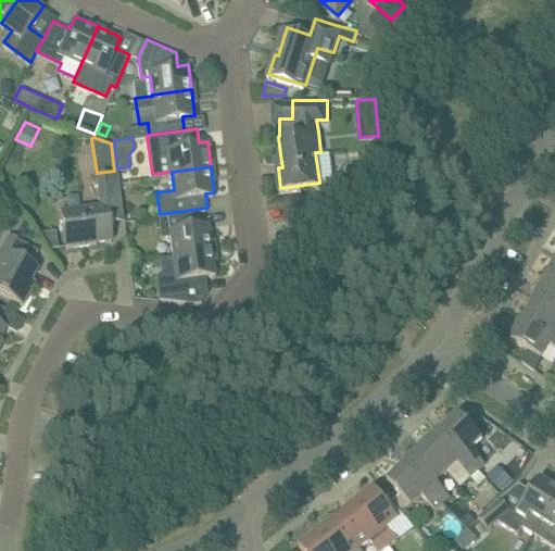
[(118,170),(114,171),(97,173),(100,202),(62,208),(66,243),(112,238),(110,220),(125,217),(118,170)]
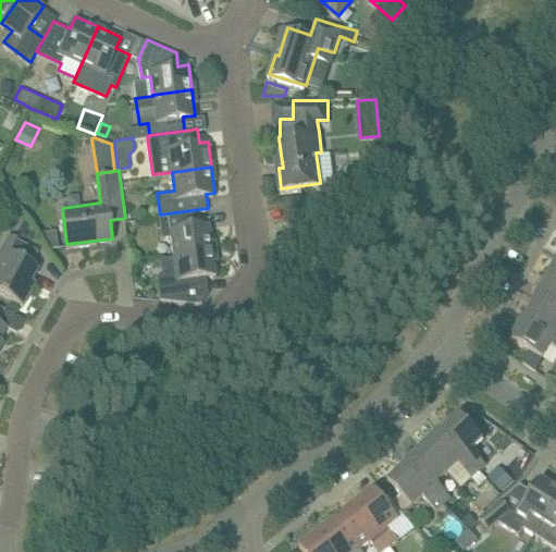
[(354,174),(338,176),(340,188),(355,186),(354,174)]
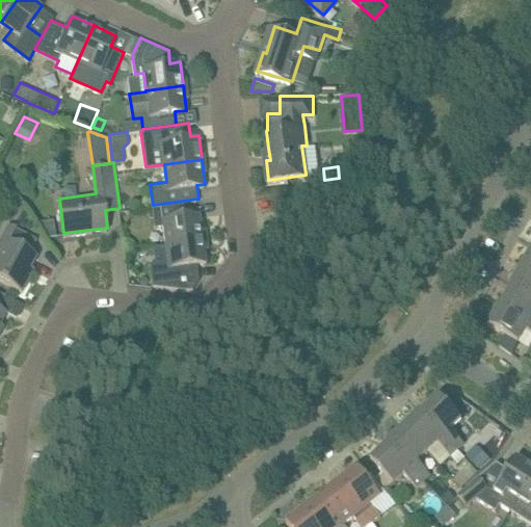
[(190,200),(153,205),(141,207),(142,211),(150,210),(151,215),(154,215),(155,225),(163,224),(165,241),(203,236),(200,212),(192,213),(190,200)]
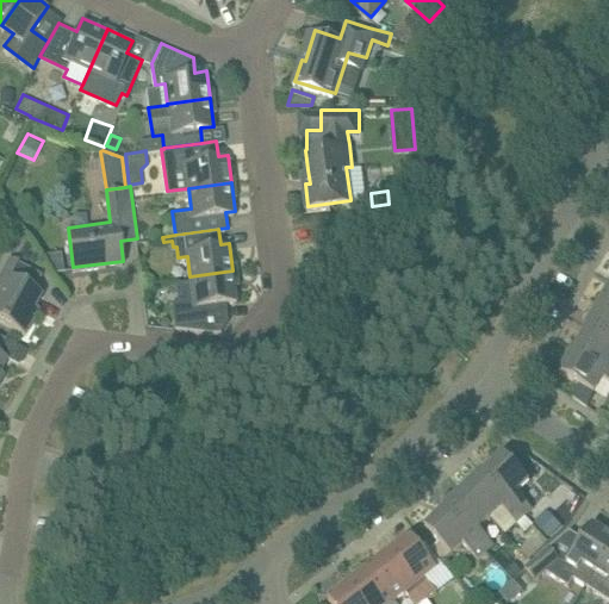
[(42,271),(22,260),(11,254),(0,272),(0,285),(1,286),(0,286),(0,317),(25,331),(39,305),(36,303),(43,290),(35,285),(42,271)]
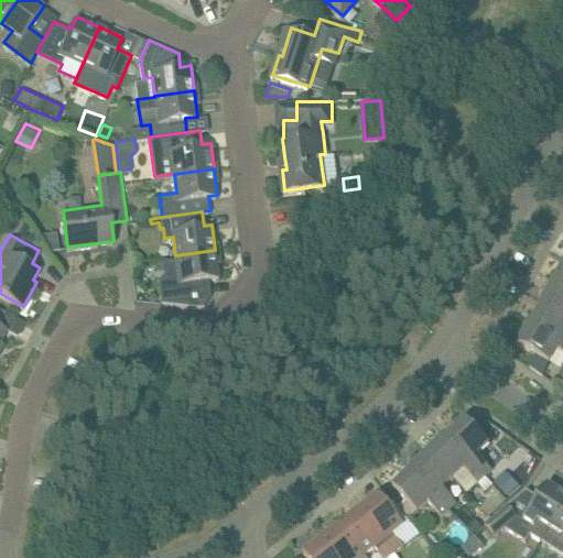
[(218,276),(215,250),(175,255),(177,273),(158,275),(162,301),(198,305),(205,304),(212,294),(209,277),(218,276)]
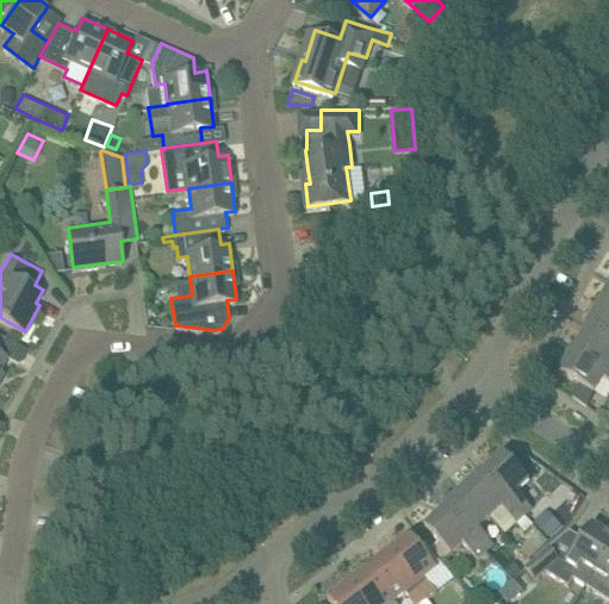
[(591,319),(589,324),(608,335),(608,304),(601,299),(590,318),(591,319)]
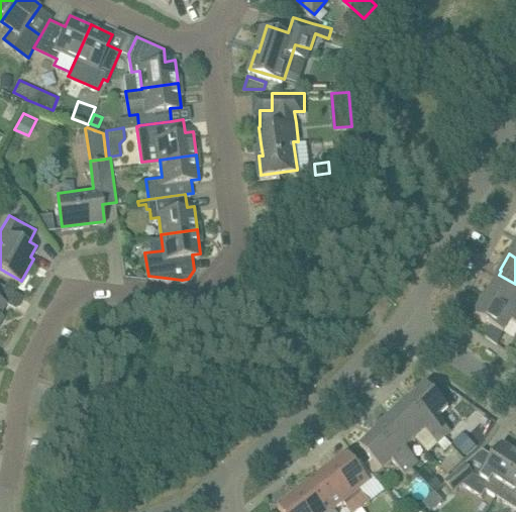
[(515,284),(499,275),(488,294),(514,309),(515,308),(515,284)]
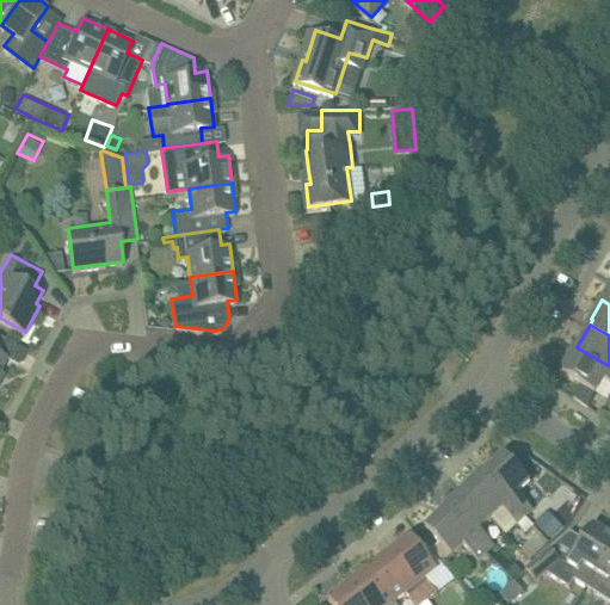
[(609,364),(608,365),(577,347),(574,352),(572,351),(561,370),(579,380),(573,391),(587,402),(603,375),(609,378),(609,364)]
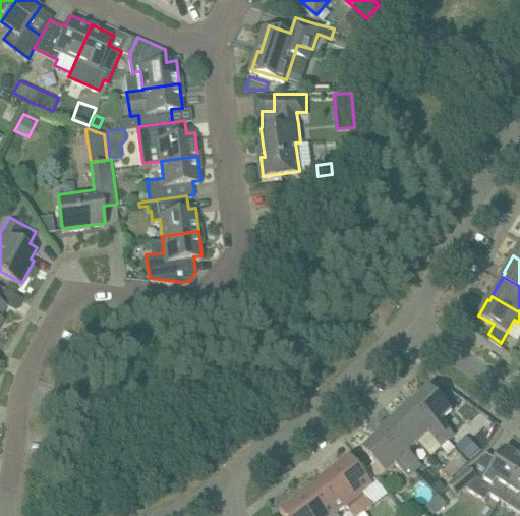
[(414,400),(449,437),(455,431),(443,417),(453,408),(430,384),(414,400)]
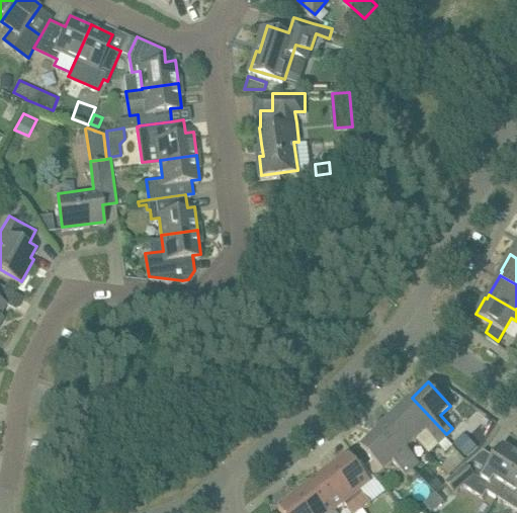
[(407,400),(394,412),(417,437),(427,427),(439,440),(446,434),(412,398),(408,401),(407,400)]
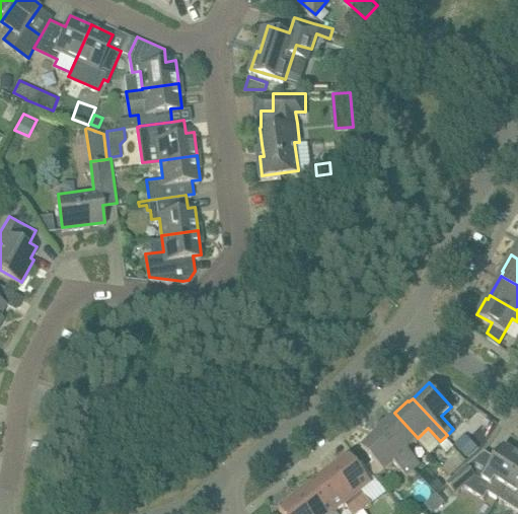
[(409,447),(418,438),(394,413),(381,425),(383,426),(379,430),(414,466),(421,460),(409,447)]
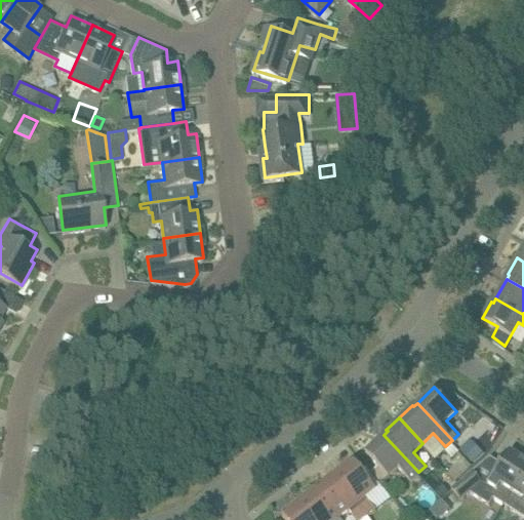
[(412,478),(418,472),(384,435),(367,450),(390,474),(400,465),(412,478)]
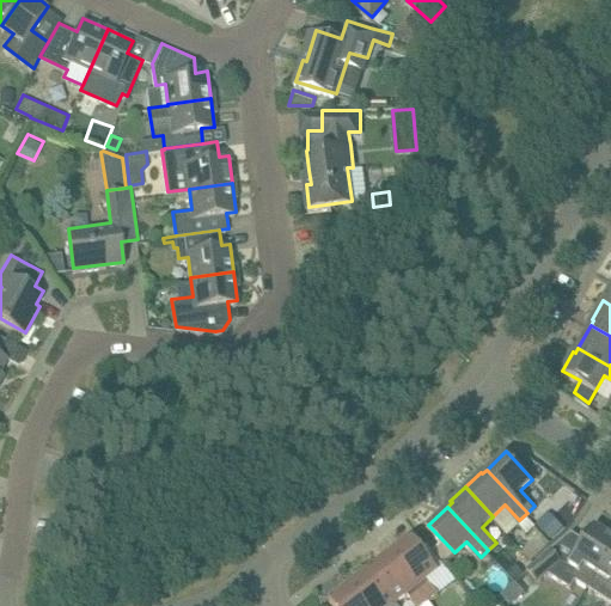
[(550,509),(537,521),(551,536),(564,524),(550,509)]
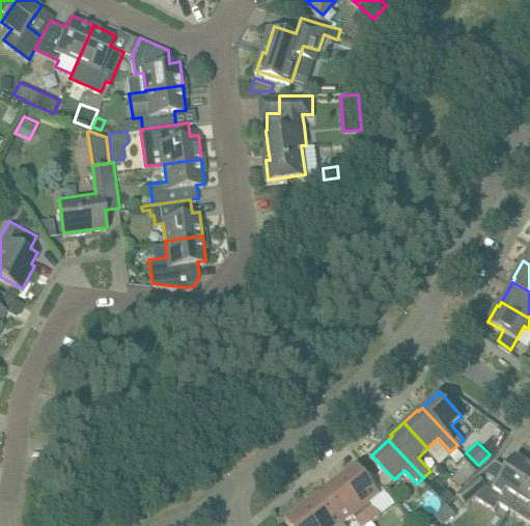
[(511,507),(529,478),(529,460),(517,452),(494,488),(486,482),(479,474),(458,492),(467,502),(475,495),(496,507),(500,500),(511,507)]
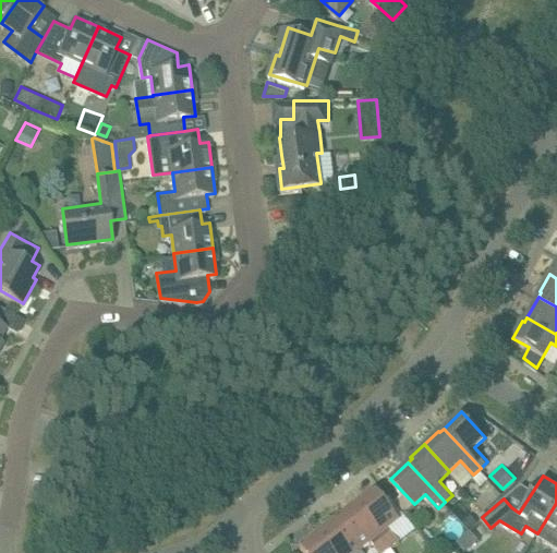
[(358,502),(391,545),(400,539),(389,525),(400,517),(377,488),(358,502)]
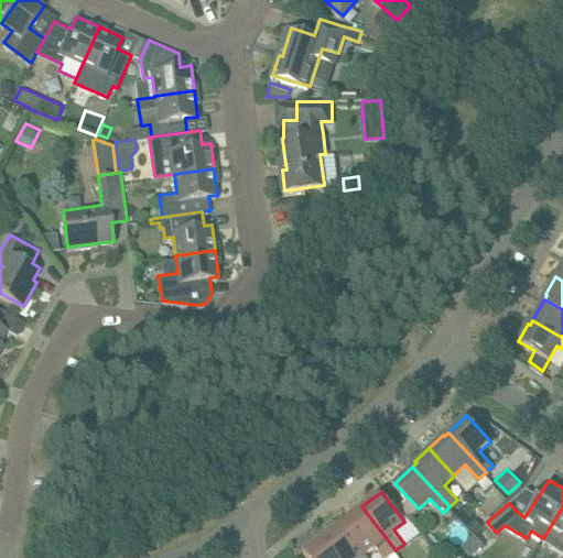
[(396,550),(361,506),(343,521),(366,551),(376,544),(387,557),(396,550)]
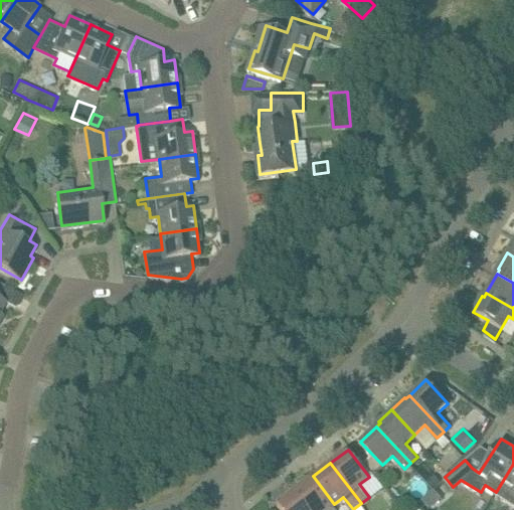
[(513,464),(496,492),(513,503),(513,464)]
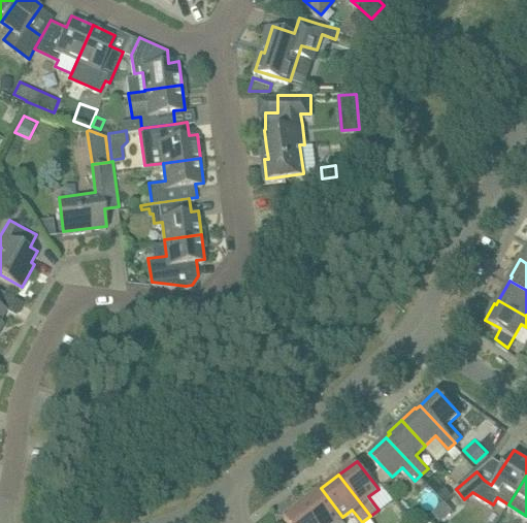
[(321,488),(303,502),(319,522),(333,522),(342,517),(321,488)]
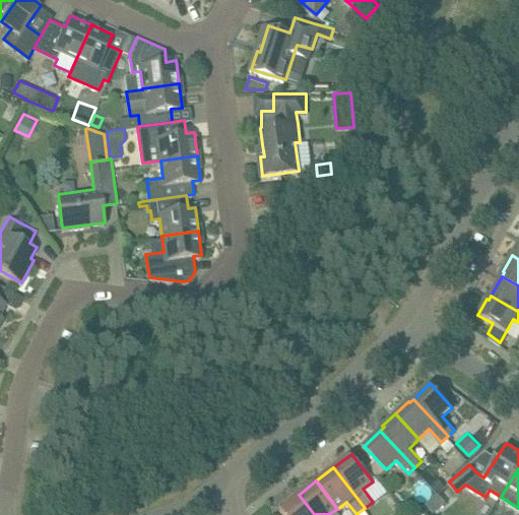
[(314,514),(299,495),(281,508),(285,514),(314,514)]
